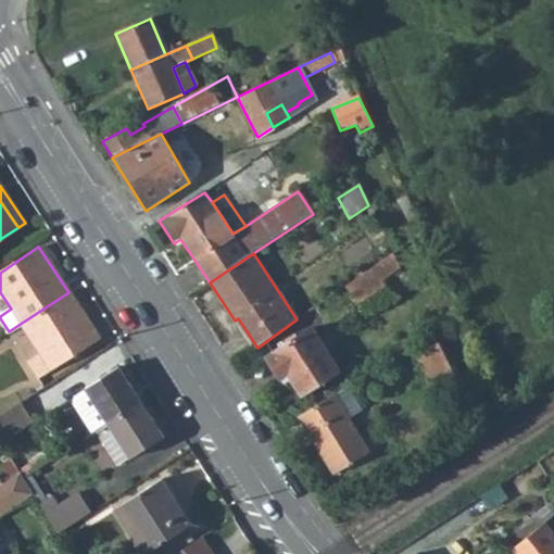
[(391,254),(372,267),(379,277),(397,264),(391,254)]
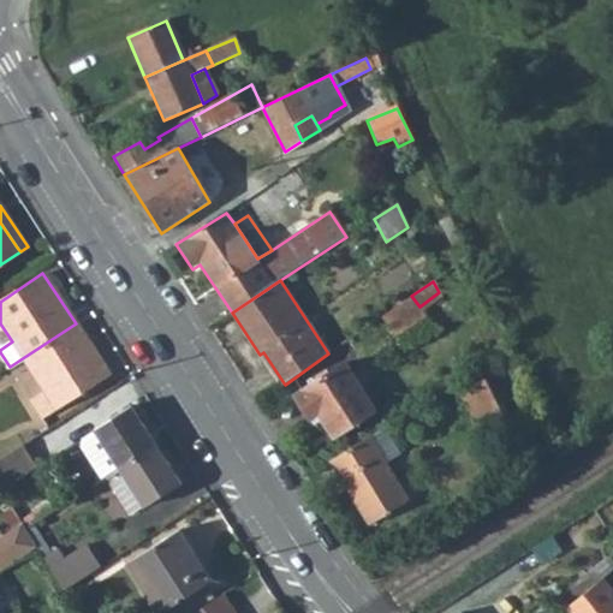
[(411,296),(384,315),(396,332),(423,313),(420,307),(411,296)]
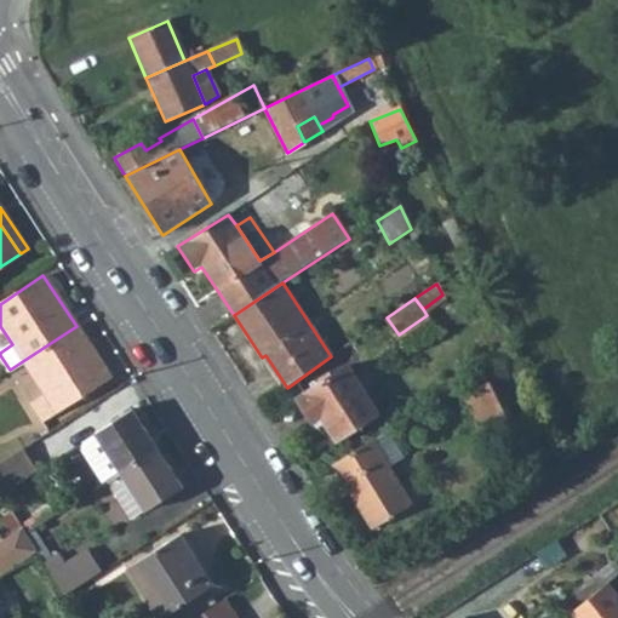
[(21,362),(24,364),(43,393),(27,404),(40,422),(109,377),(76,326),(21,362)]
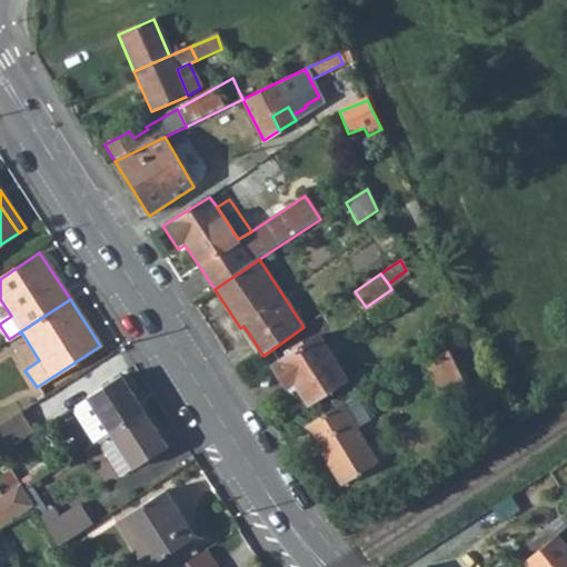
[(345,379),(317,337),(272,368),(287,389),(292,385),(307,405),(345,379)]
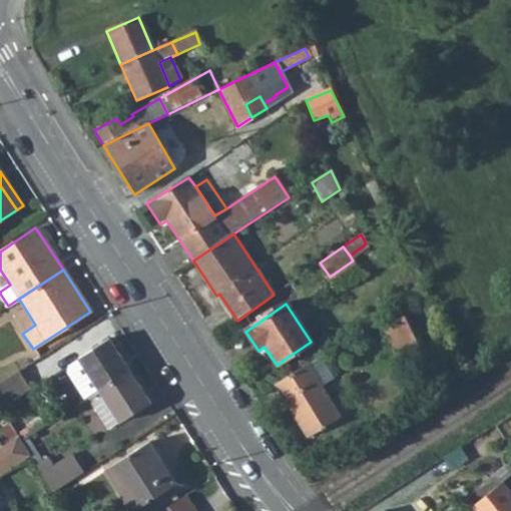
[(383,331),(401,360),(418,350),(403,320),(383,331)]
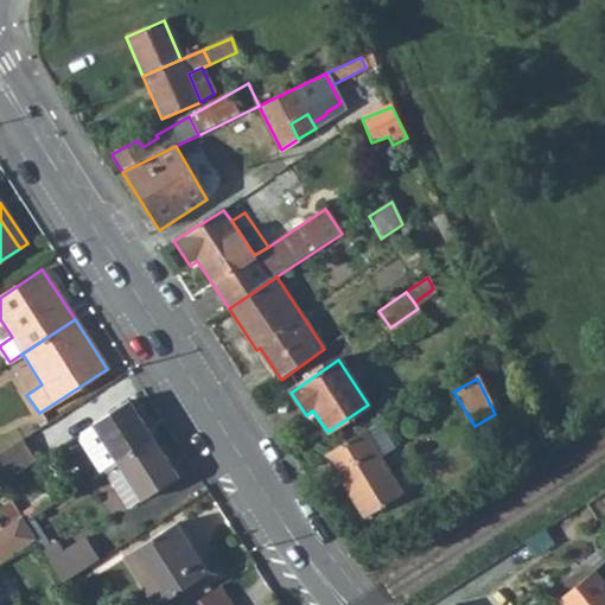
[(116,462),(152,439),(127,401),(91,425),(91,426),(116,462)]
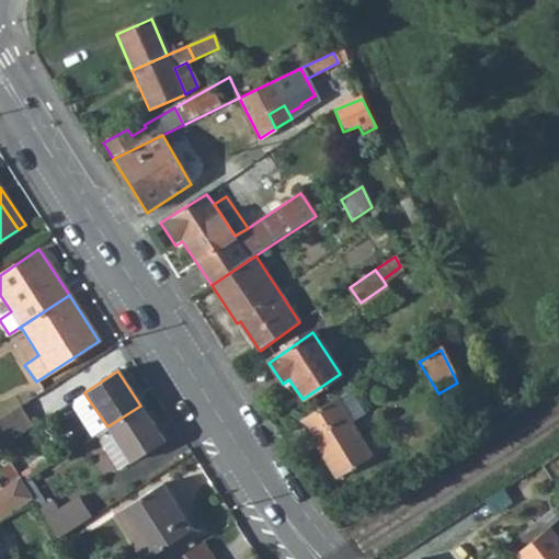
[(334,401),(299,421),(334,481),(372,458),(357,436),(351,424),(363,417),(348,392),(334,401)]
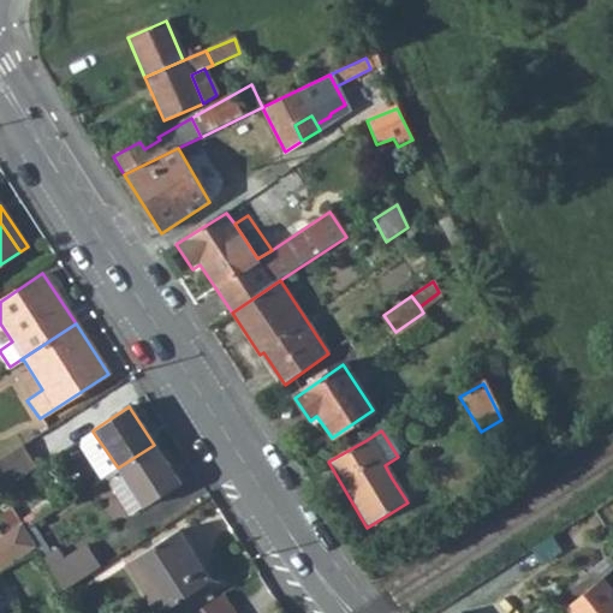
[(118,468),(93,432),(79,440),(79,448),(101,478),(105,476),(118,468)]
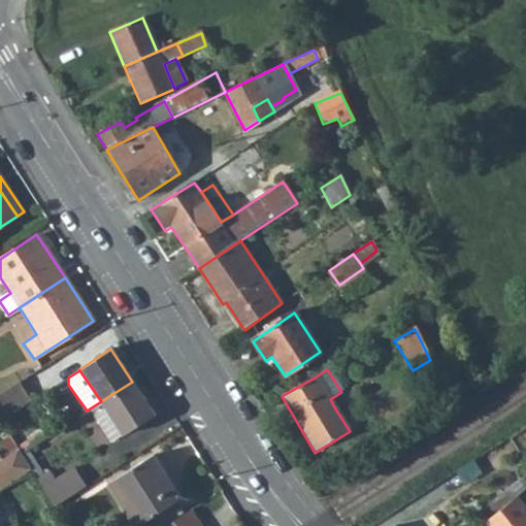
[(34,398),(22,380),(0,393),(0,421),(34,398)]
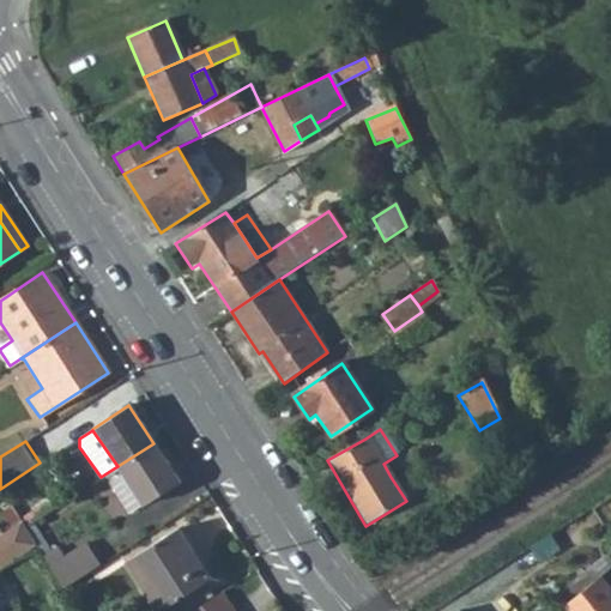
[(179,482),(153,443),(118,466),(104,475),(129,513),(179,482)]
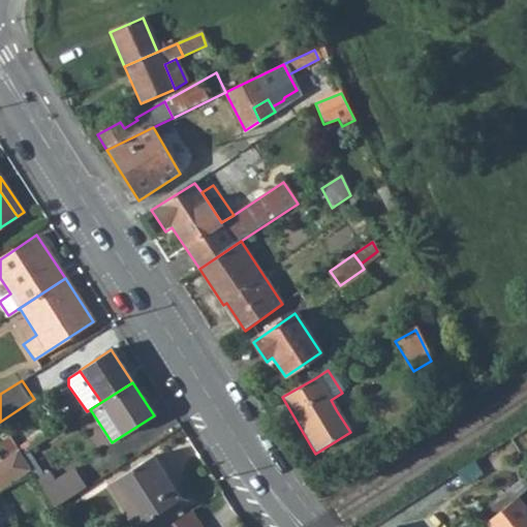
[(37,444),(34,438),(16,450),(18,452),(20,456),(28,450),(37,444)]
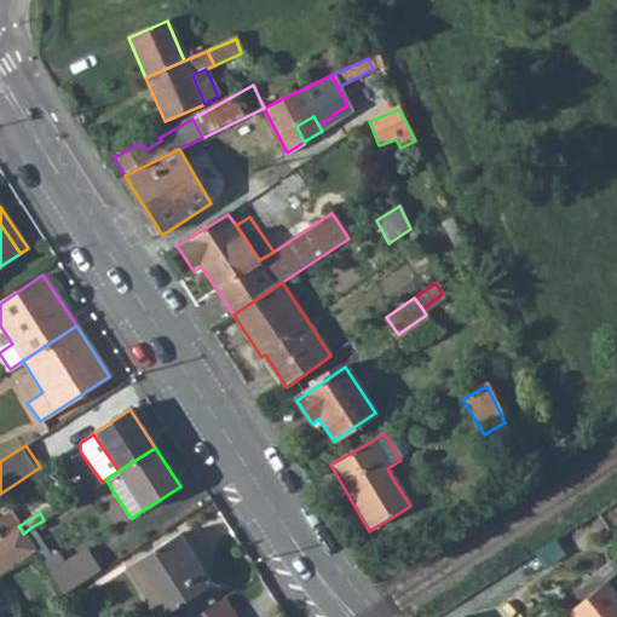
[(33,548),(62,593),(102,568),(88,548),(67,561),(59,552),(52,557),(33,526),(23,534),(33,548)]
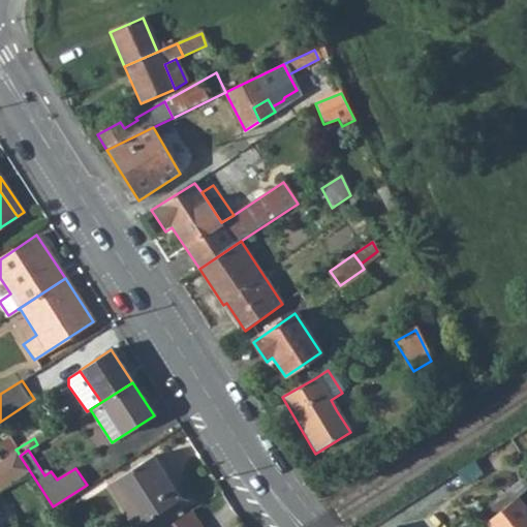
[(0,486),(28,468),(20,456),(18,452),(0,463),(0,486)]
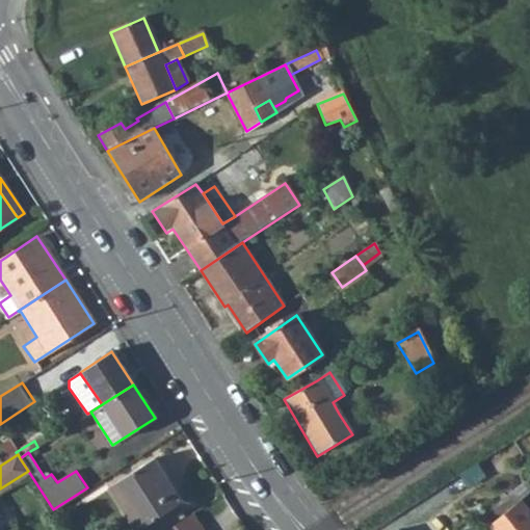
[(113,484),(141,528),(182,502),(154,459),(113,484)]
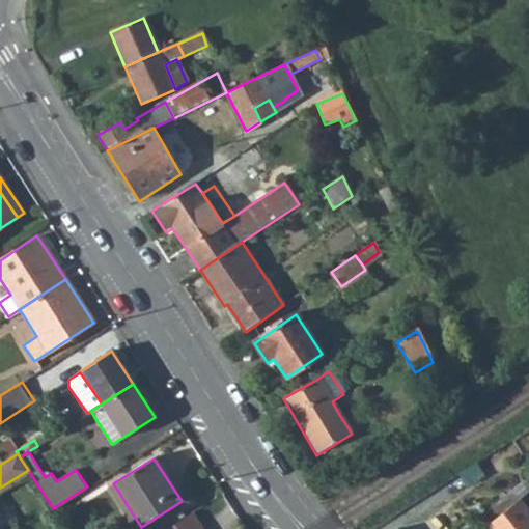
[(512,493),(480,518),(488,527),(520,502),(512,493)]
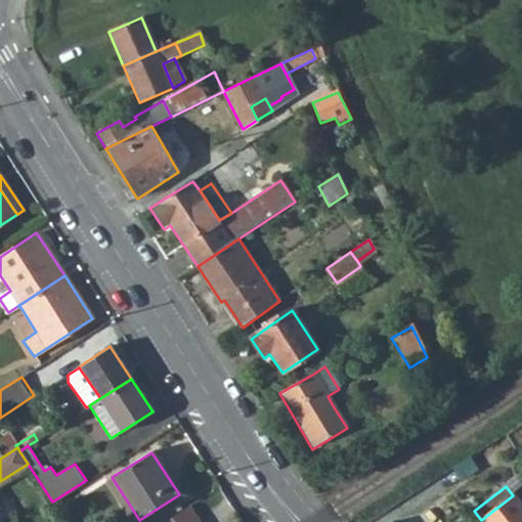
[(521,521),(521,507),(513,495),(481,520),(482,521),(521,521)]
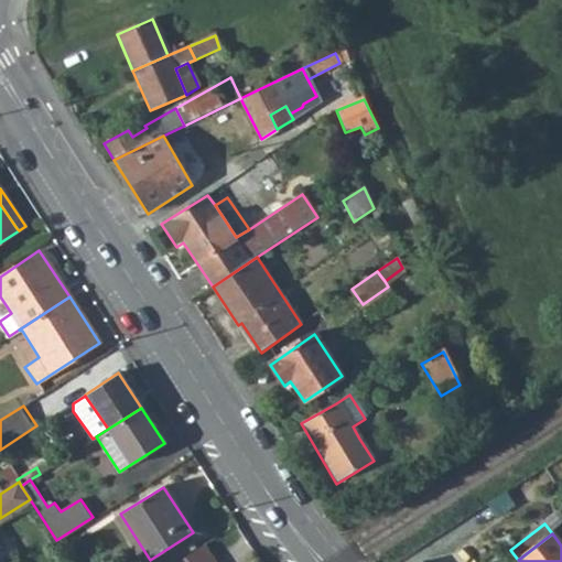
[(213,561),(202,546),(175,561),(213,561)]
